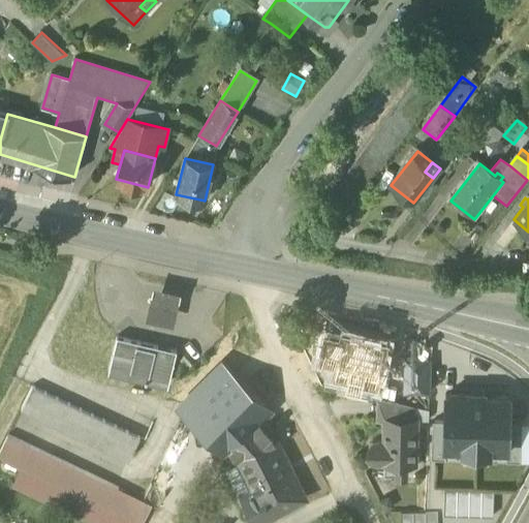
[(145,319),(172,327),(180,294),(153,287),(145,319)]
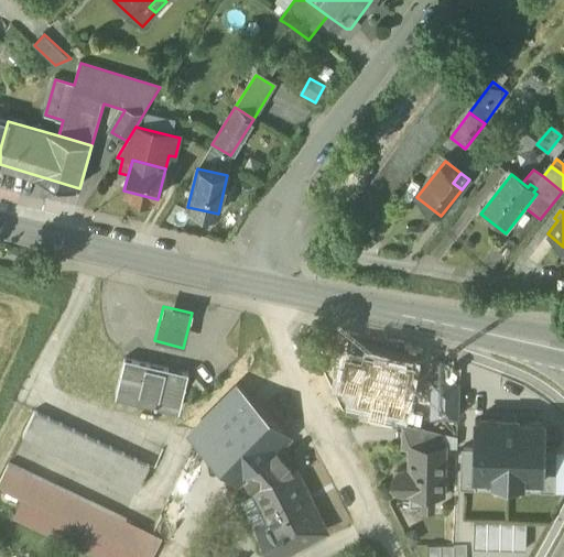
[(115,393),(179,410),(188,371),(125,355),(115,393)]
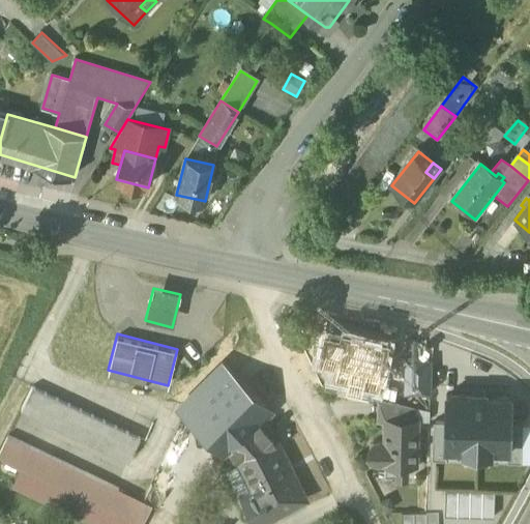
[(326,335),(320,359),(335,364),(332,376),(377,386),(386,345),(343,335),(342,339),(326,335)]
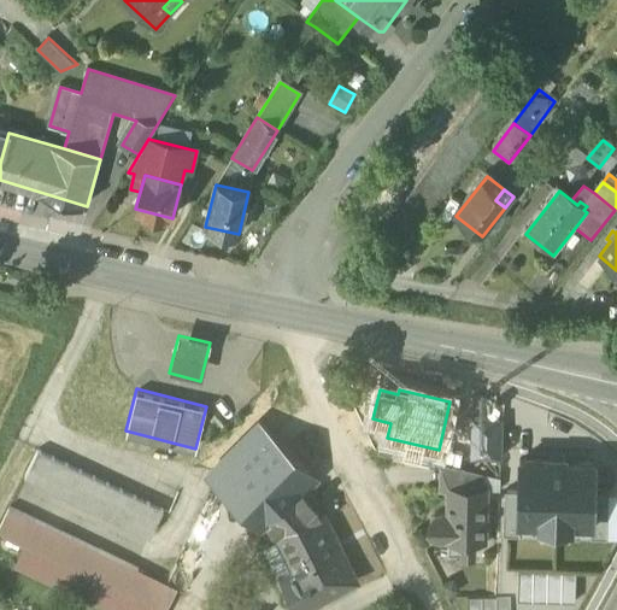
[(470,463),(500,464),(501,426),(471,424),(470,463)]
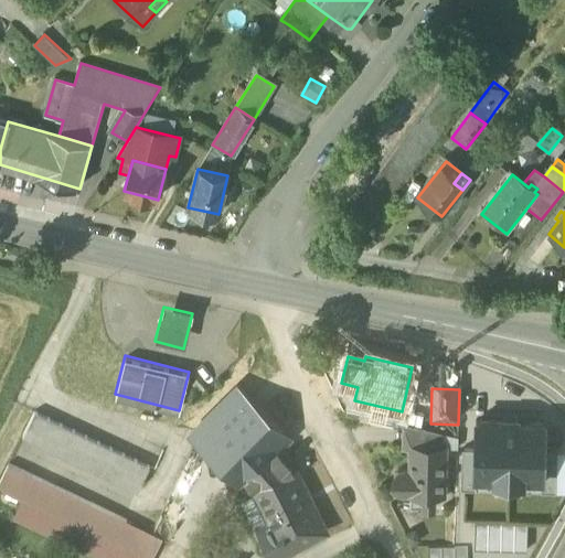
[(193,437),(240,482),(242,480),(275,448),(286,438),(237,392),(193,437)]
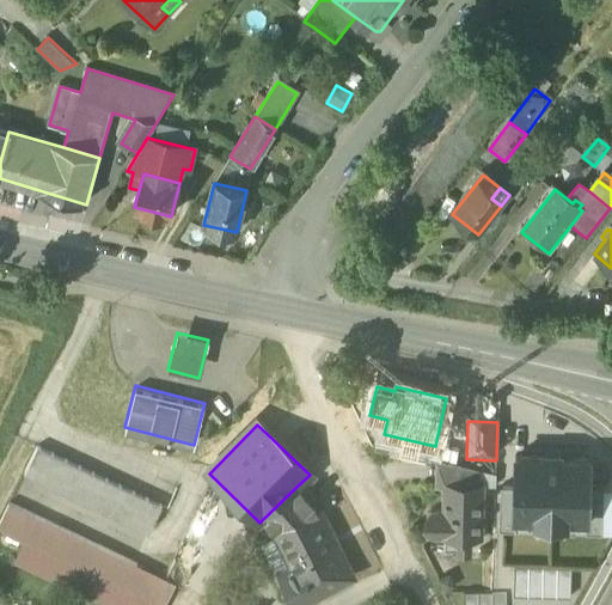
[(25,475),(150,532),(161,505),(38,446),(25,475)]
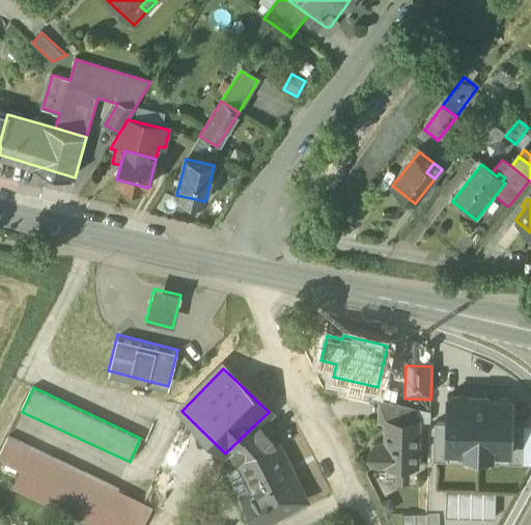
[(447,401),(446,427),(445,452),(447,452),(508,454),(509,454),(510,430),(511,403),(486,402),(486,398),(472,398),(472,402),(447,401)]
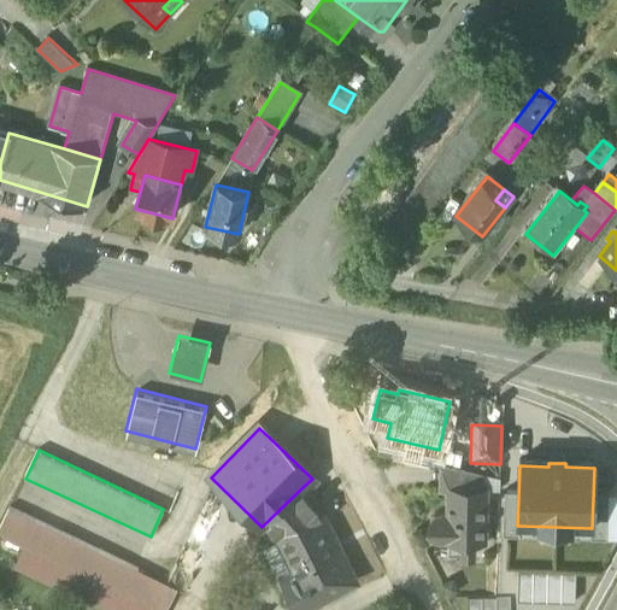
[(439,493),(448,493),(470,493),(470,476),(439,469),(439,493)]
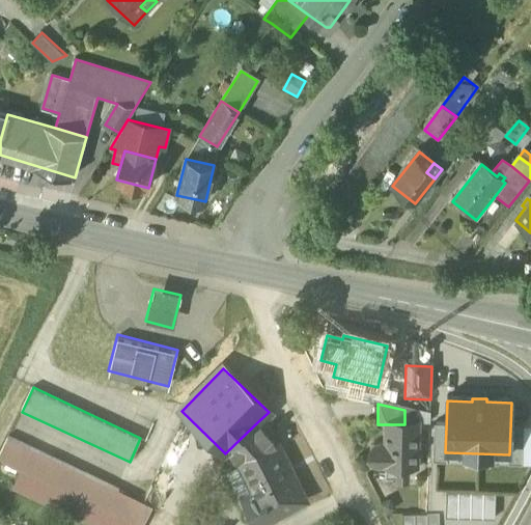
[(404,424),(414,425),(414,412),(404,410),(404,424)]
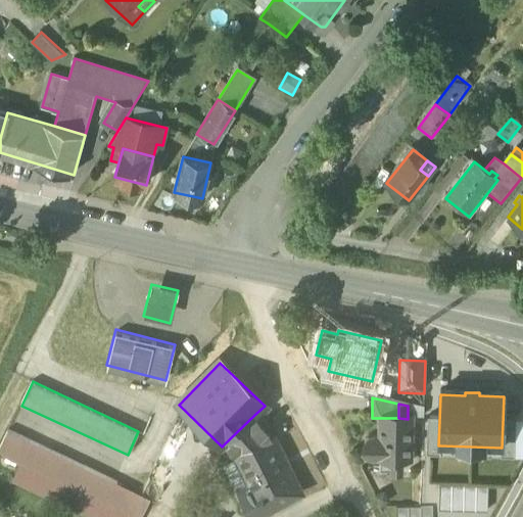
[(224,444),(234,456),(250,448),(252,453),(275,441),(270,431),(254,415),(224,444)]
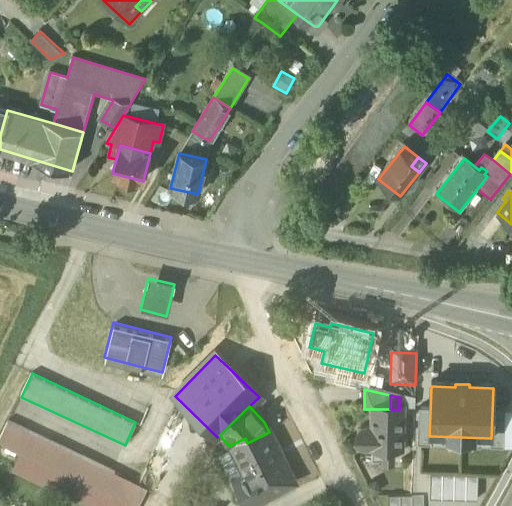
[(372,409),(372,431),(365,430),(362,431),(359,433),(357,436),(356,441),(357,444),(359,447),(362,449),(365,450),(372,450),(371,462),(393,463),(393,450),(401,451),(402,410),(399,410),(390,409),(372,409)]
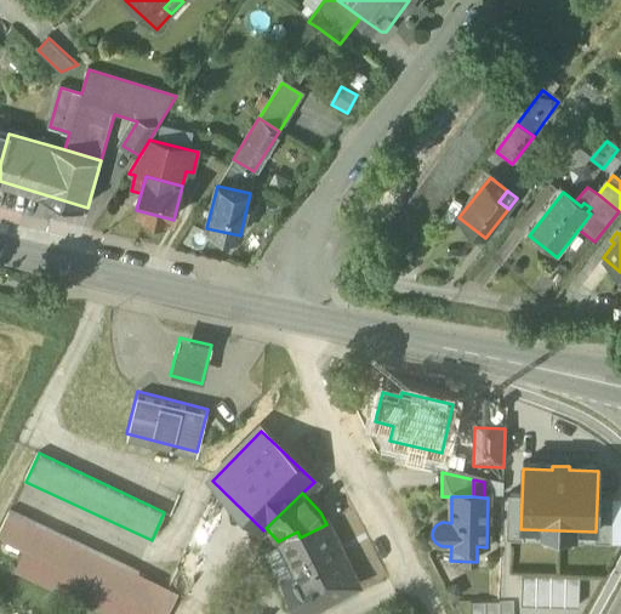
[(522,544),(523,529),(520,529),(522,500),(507,499),(506,543),(522,544)]
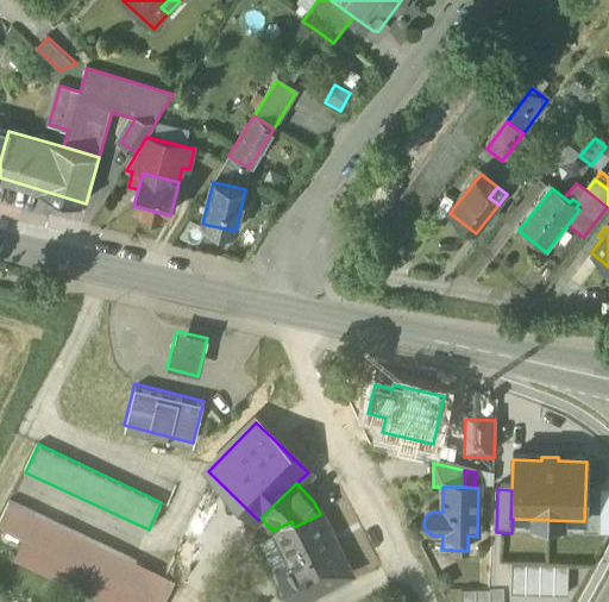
[(600,493),(585,493),(584,521),(583,521),(582,535),(598,535),(600,493)]
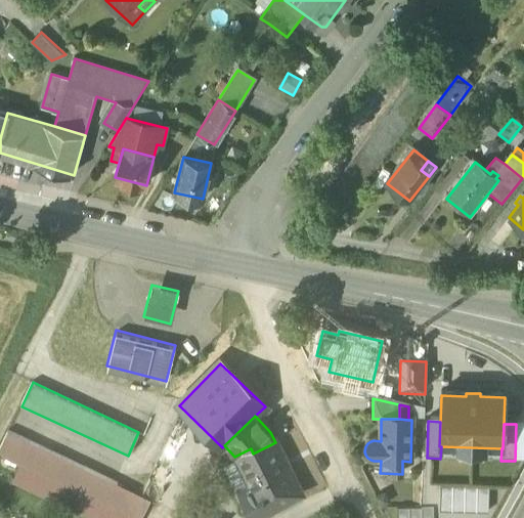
[(523,424),(516,424),(515,461),(523,461),(523,424)]
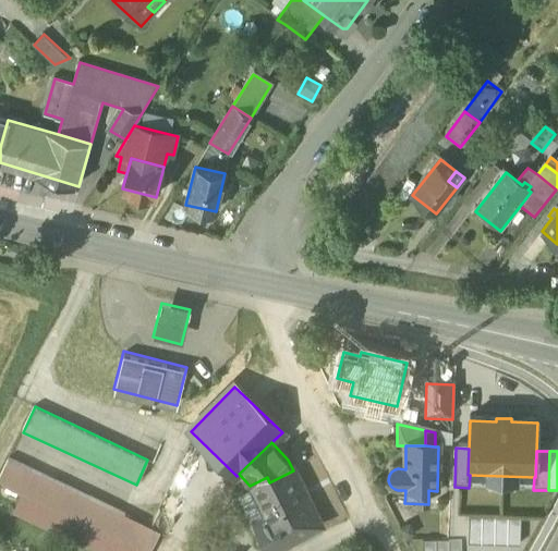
[(32,502),(114,540),(124,518),(8,464),(0,479),(0,486),(9,490),(9,491),(21,497),(21,496),(32,501),(32,502)]
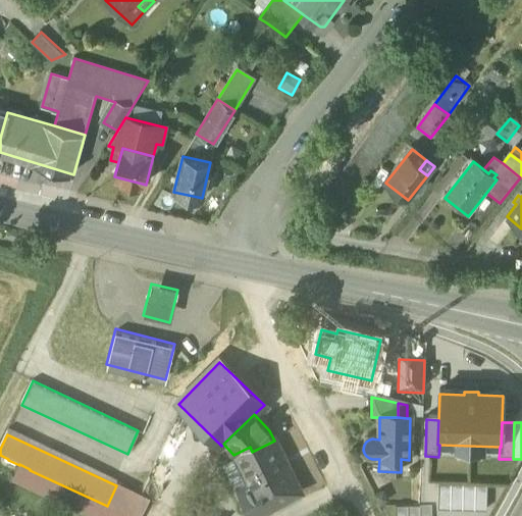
[(237,493),(248,515),(263,515),(302,496),(289,469),(282,471),(269,445),(274,442),(274,441),(252,452),(250,447),(233,455),(236,459),(249,486),(237,493)]
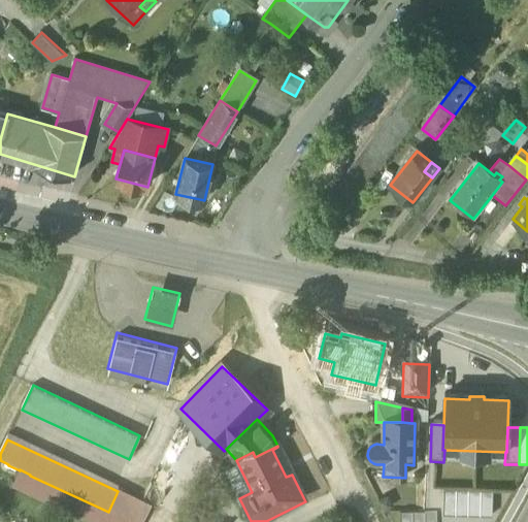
[(292,475),(277,447),(272,450),(286,477),(292,475)]
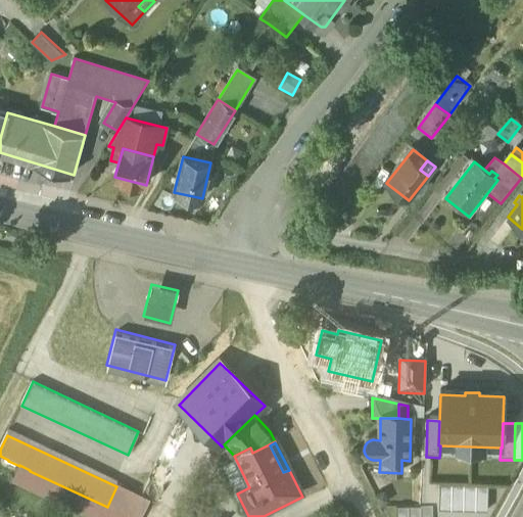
[(224,466),(237,494),(249,487),(236,460),(224,466)]
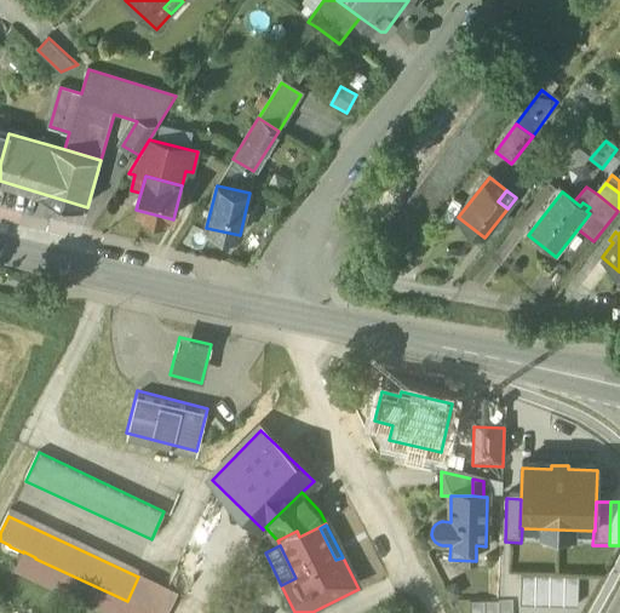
[(23,551),(23,553),(11,576),(90,612),(170,612),(178,596),(138,577),(127,601),(35,559),(35,557),(23,551)]
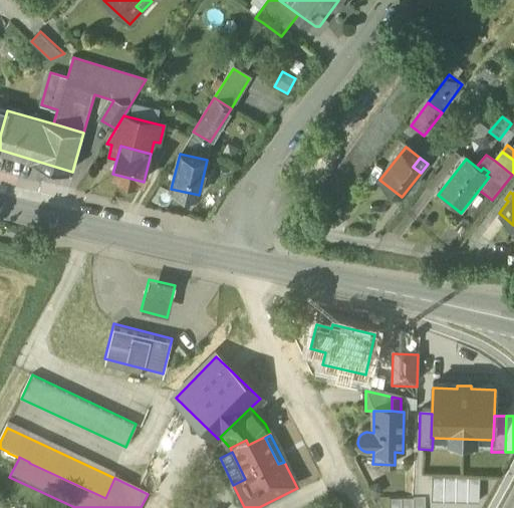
[(444,480),(432,480),(431,504),(443,504),(444,480)]
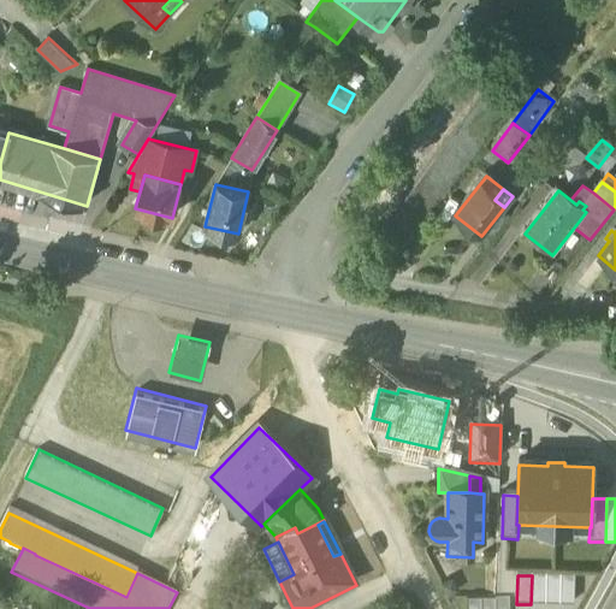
[(546,575),(532,575),(531,604),(545,604),(546,575)]
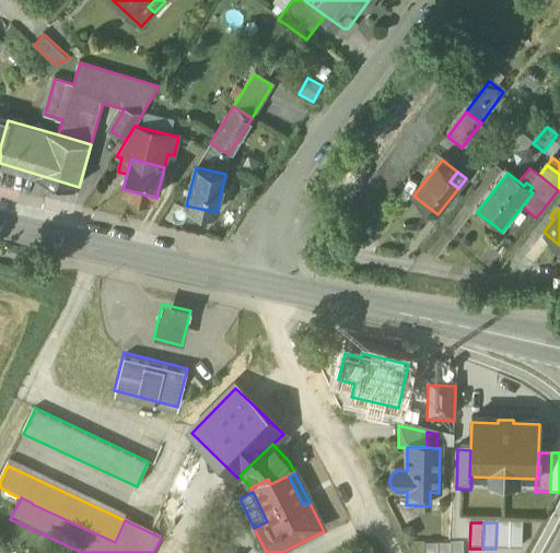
[(510,522),(497,522),(496,549),(509,550),(510,522)]
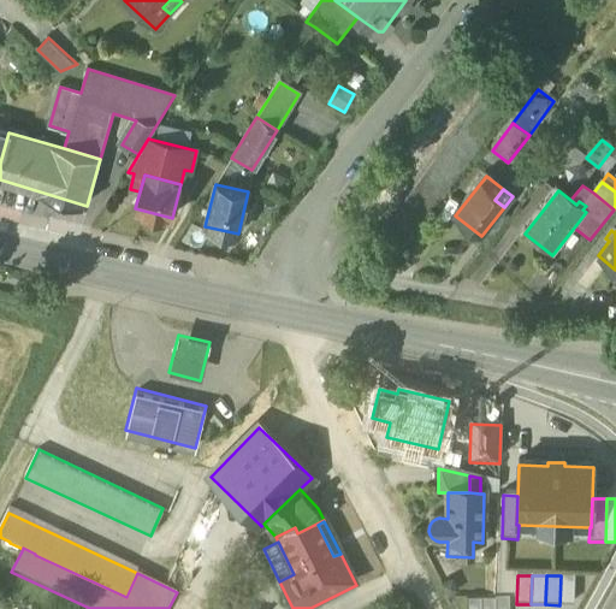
[(575,575),(561,575),(560,605),(574,605),(575,575)]
